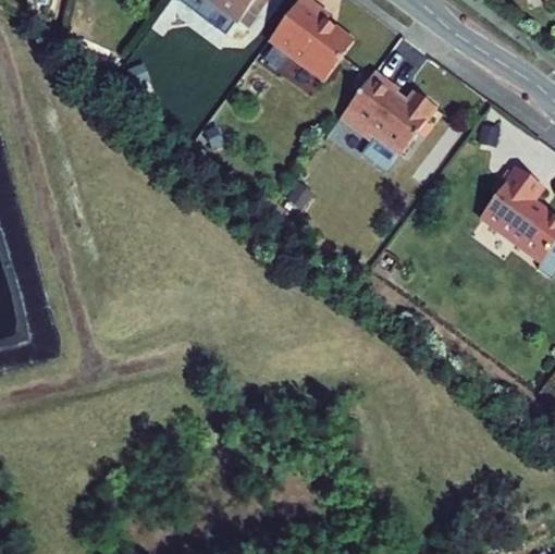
[(207,0),(245,27),(254,16),(245,10),(251,0),(207,0)]
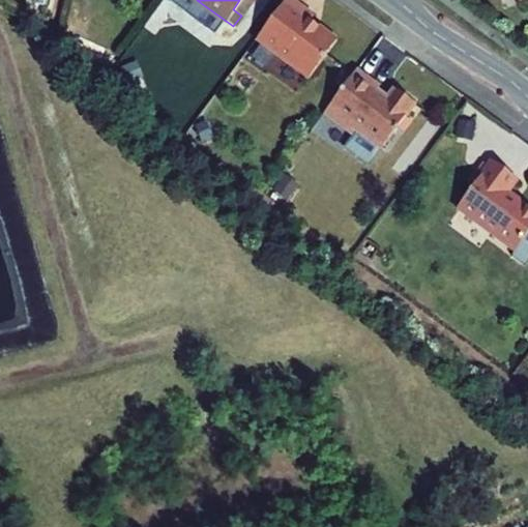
[(239,0),(233,9),(241,16),(252,0),(239,0)]
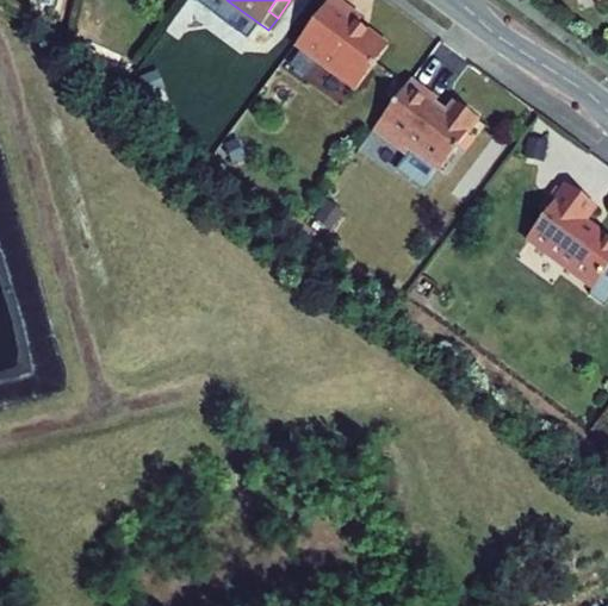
[(357,14),(336,0),(324,0),(292,43),(352,88),(385,43),(364,27),(363,29),(352,22),(357,14)]
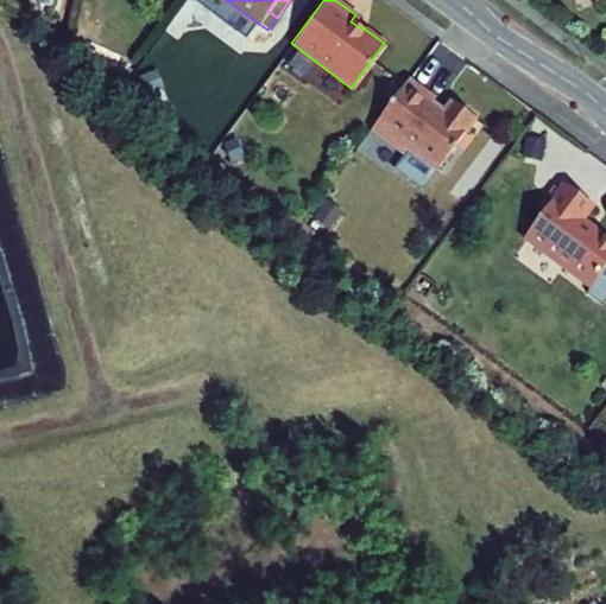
[(155,69),(138,75),(145,91),(161,84),(155,69)]
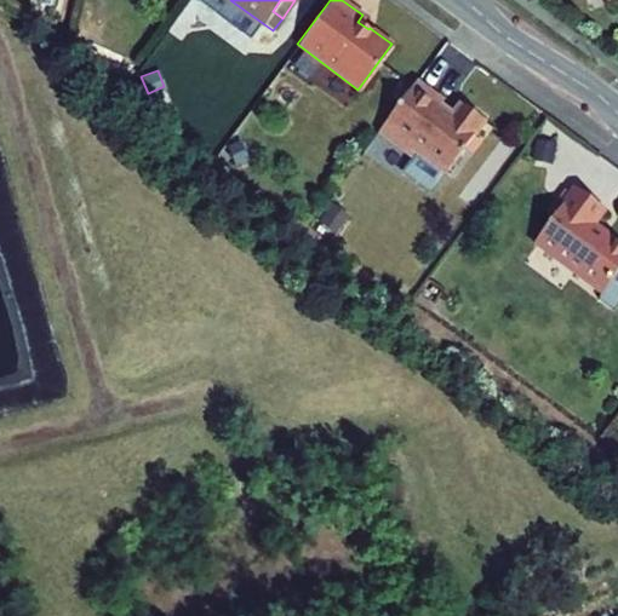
[(440,101),(413,80),(376,131),(407,155),(412,148),(445,171),(484,119),(457,99),(447,111),(438,104),(440,101)]
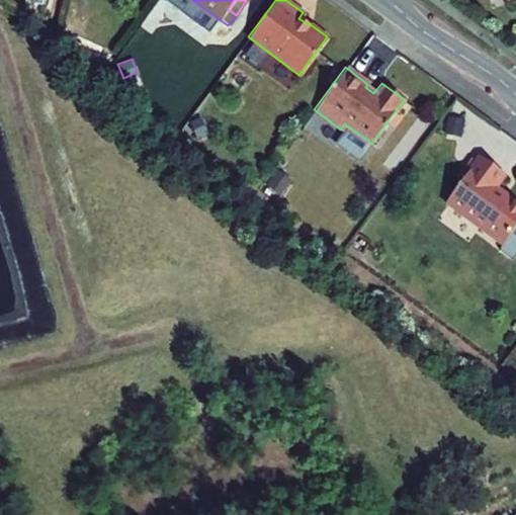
[(195,136),(205,132),(199,116),(189,120),(195,136)]
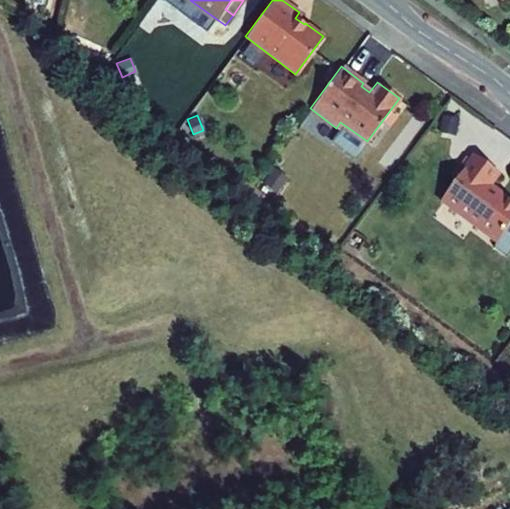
[(497,171),(473,154),(470,158),(460,171),(440,199),(473,224),(498,191),(488,183),(497,171)]
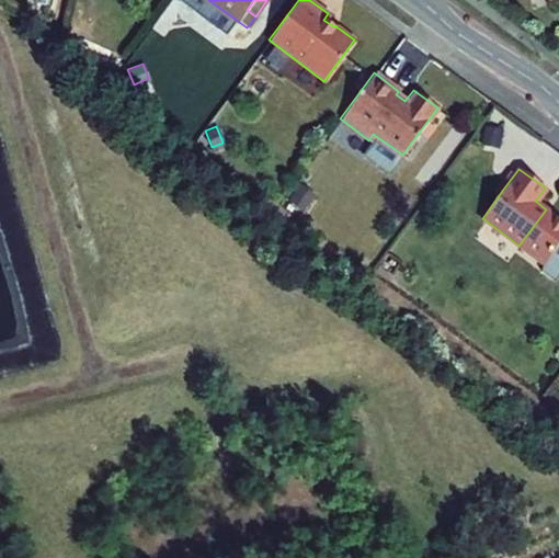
[(499,184),(504,188),(515,173),(510,169),(499,184)]
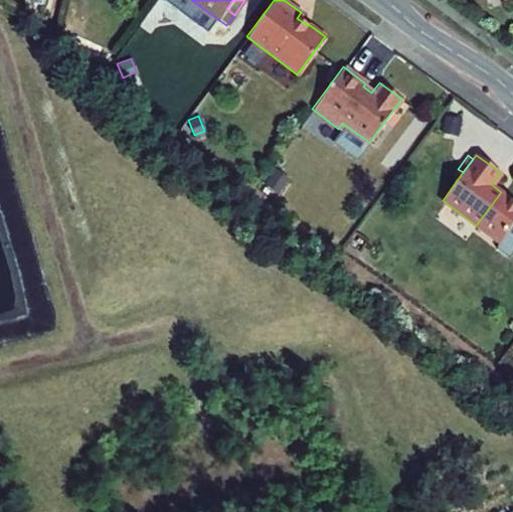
[(277,191),(288,178),(275,168),(264,182),(277,191)]
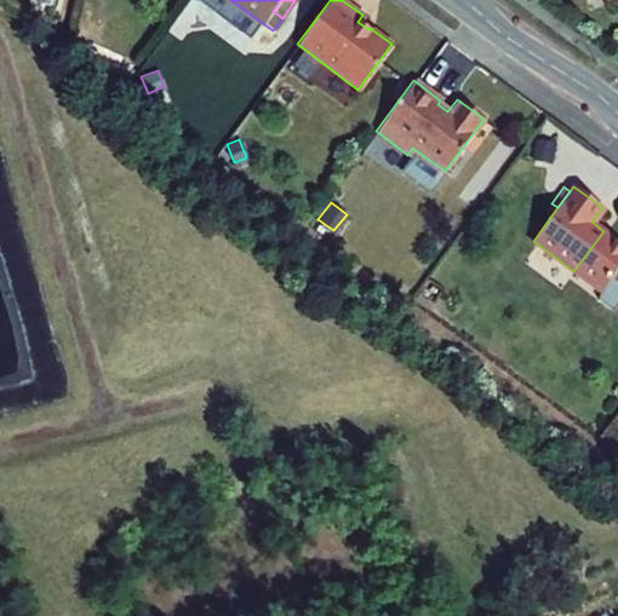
[(617,266),(617,241),(604,231),(573,271),(600,291),(617,266)]
